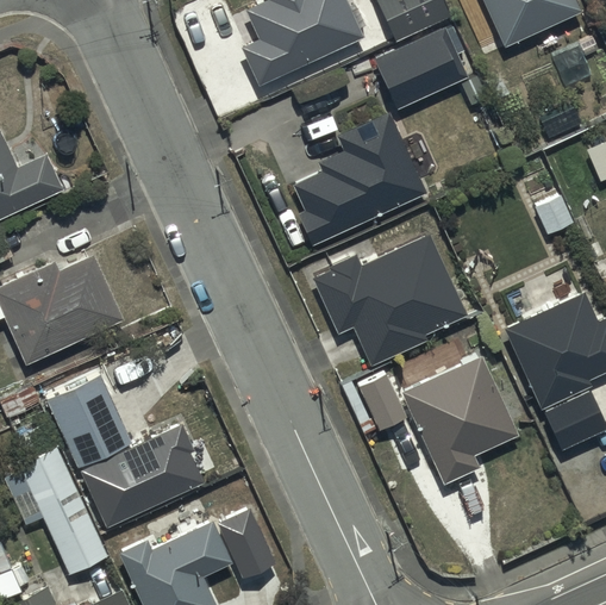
[(362,38),(358,30),(367,26),(358,8),(350,12),(344,0),(267,0),(267,1),(244,11),(257,41),(239,48),(257,87),(362,38)]
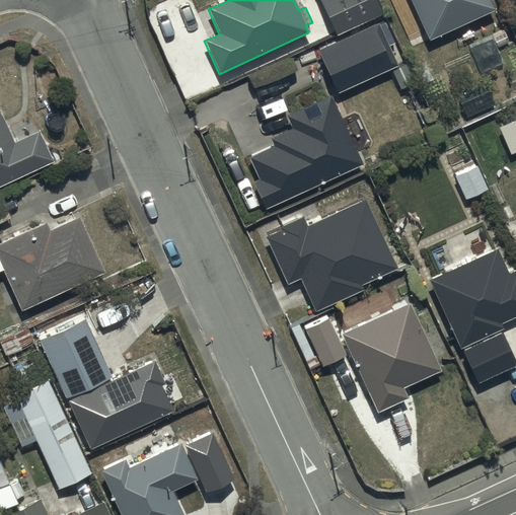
[(383,14),(376,0),(319,0),(336,37),(383,14)]
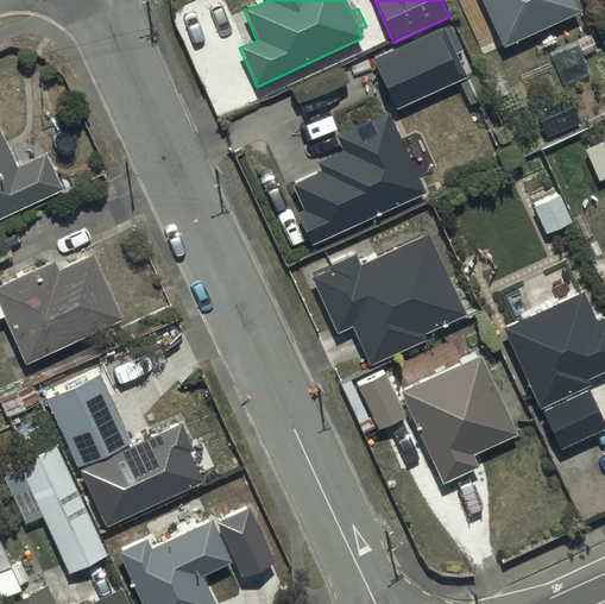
[(578,13),(571,0),(481,0),(502,46),(578,13)]
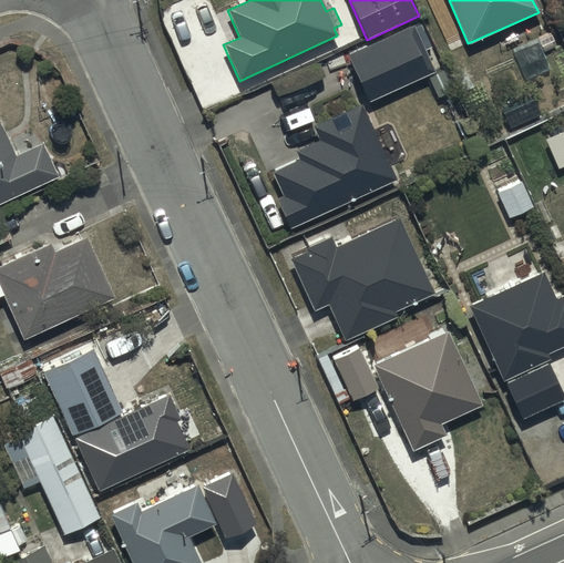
[(414,27),(349,55),(369,103),(434,73),(414,27)]
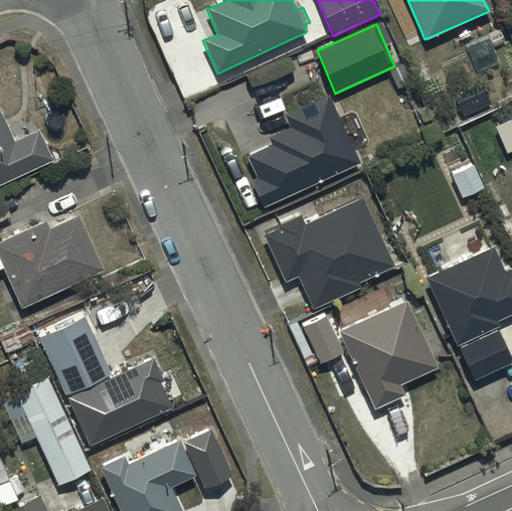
[(252,203),(258,213),(360,164),(328,97),(285,118),(291,129),(271,139),(274,146),(246,158),(258,180),(251,183),(259,200),(252,203)]
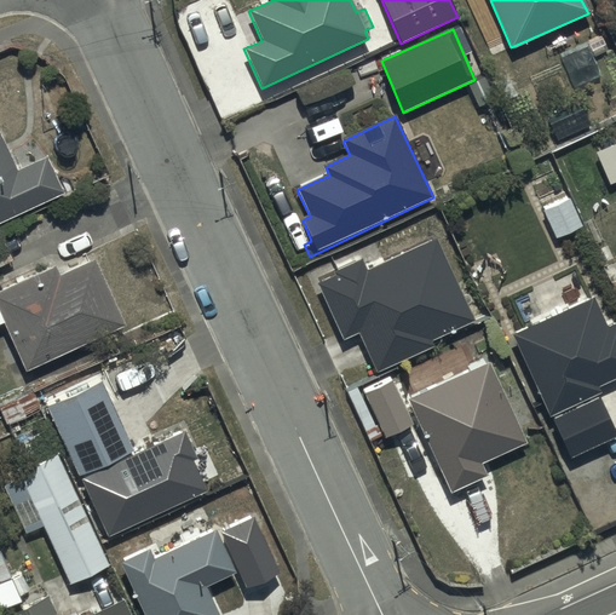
[(0,224),(64,195),(47,156),(16,171),(0,134),(0,224)]
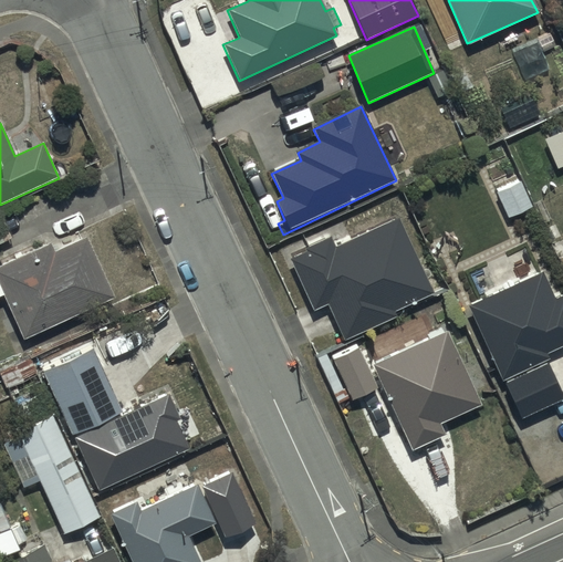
[(562,137),(549,144),(559,172),(562,170),(562,137)]
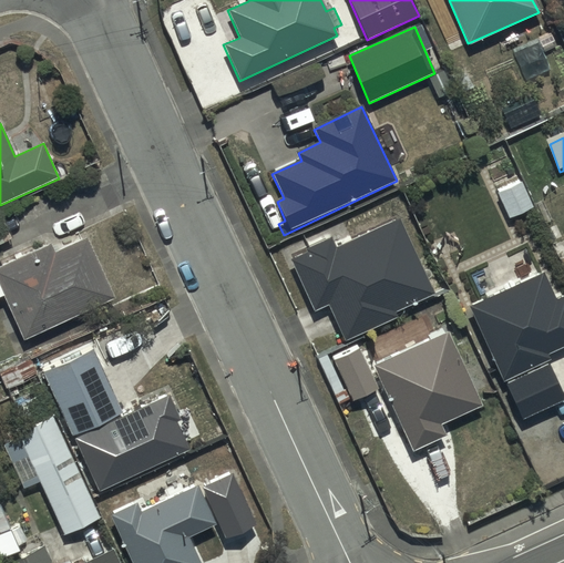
[(523,183),(499,193),(510,219),(534,208),(523,183)]
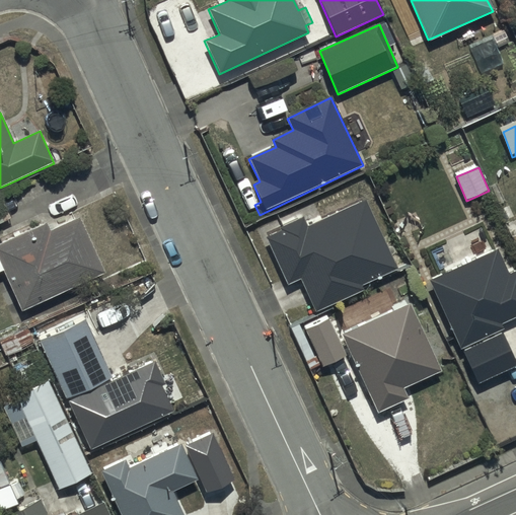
[(0,224),(11,219),(3,201),(0,202),(0,224)]
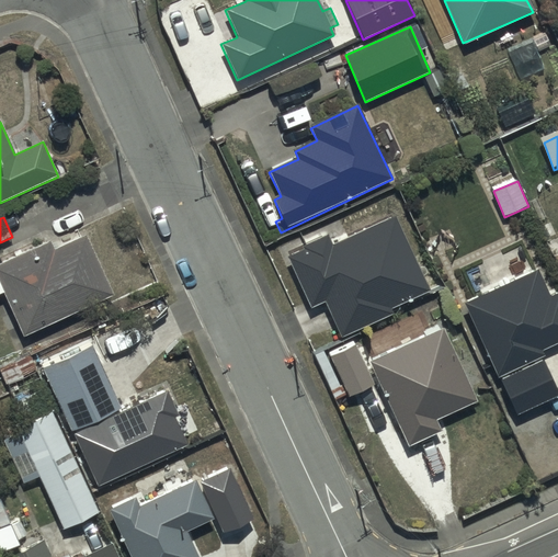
[(341,339),(394,316),(390,309),(430,292),(397,219),(333,248),(329,236),(303,248),(305,251),(288,258),(310,308),(325,302),(341,339)]
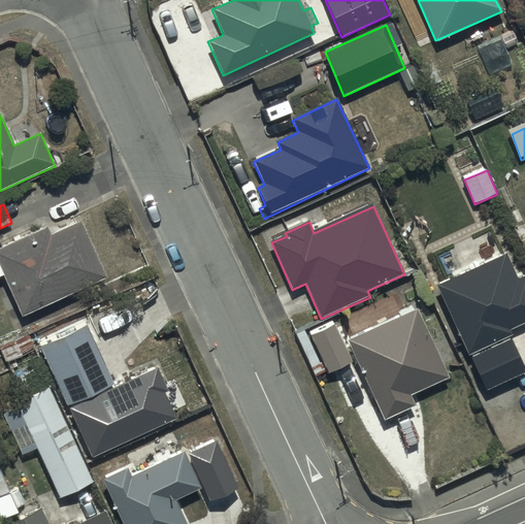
[(0,273),(2,273),(22,316),(106,277),(81,222),(51,235),(46,227),(0,248),(0,273)]
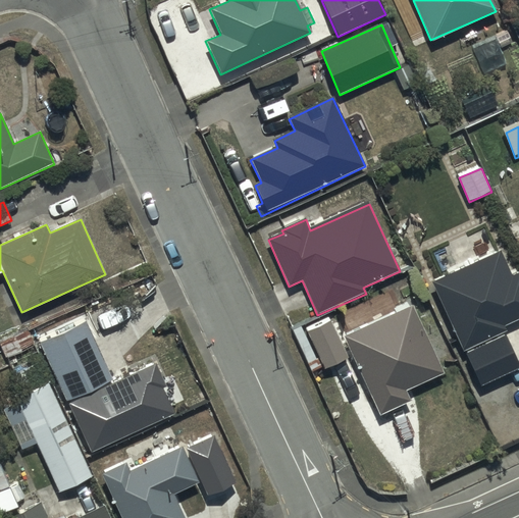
[(500,252),(432,282),(463,352),(506,332),(503,326),(518,318),(518,273),(511,276),(500,252)]
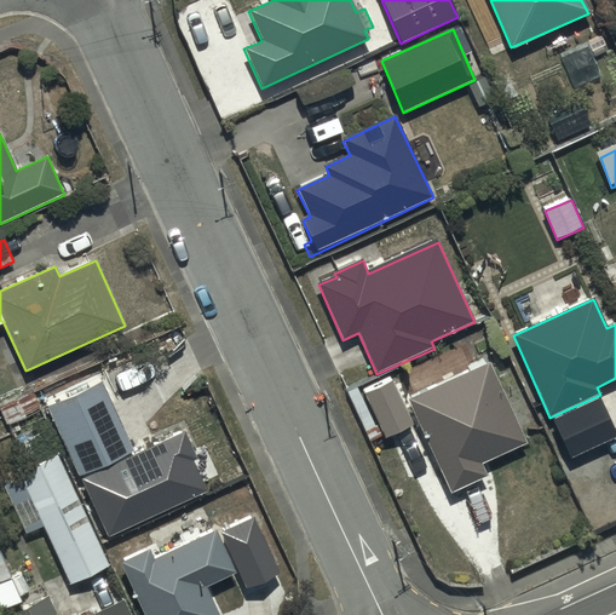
[(489,363),(408,401),(450,493),(487,477),(481,464),(527,443),(489,363)]
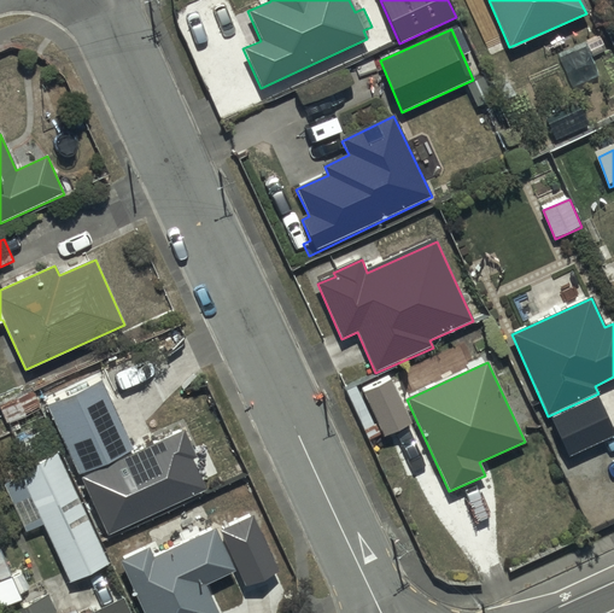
[(99,372),(44,396),(76,468),(130,444),(99,372)]
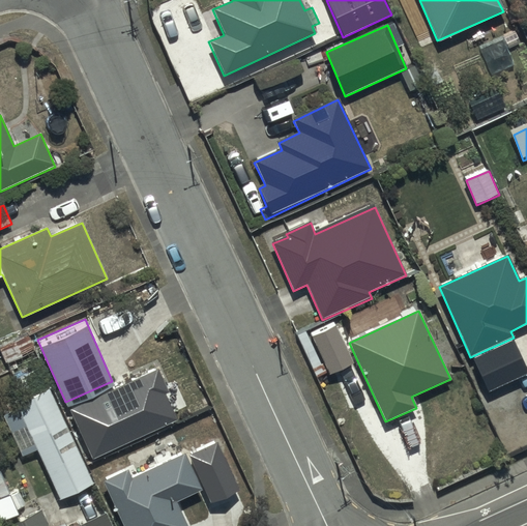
[(337,327),(312,339),(329,375),(353,363),(337,327)]
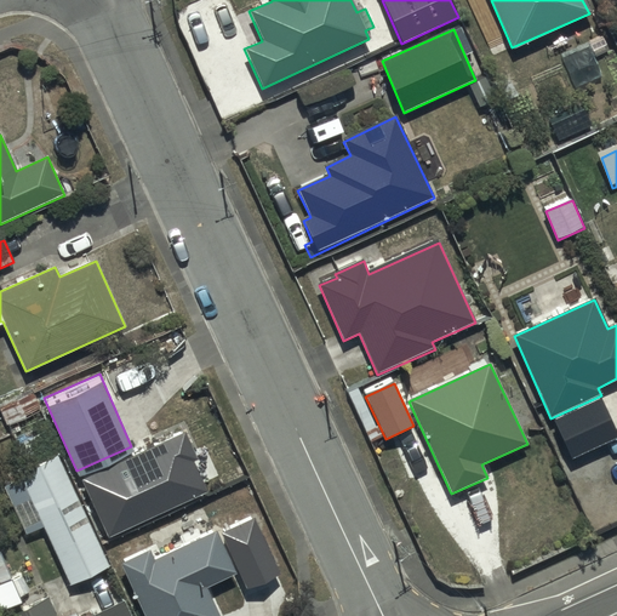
[(554,421),(570,458),(616,438),(616,432),(601,399),(554,421)]
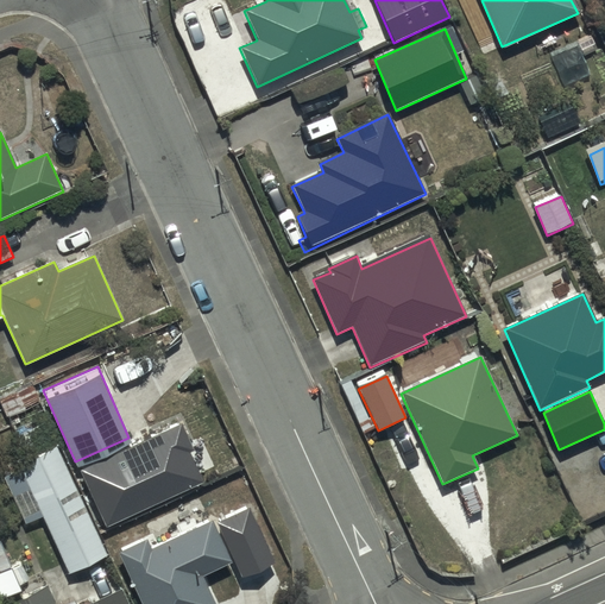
[(207,474),(182,417),(82,463),(107,520),(207,474)]
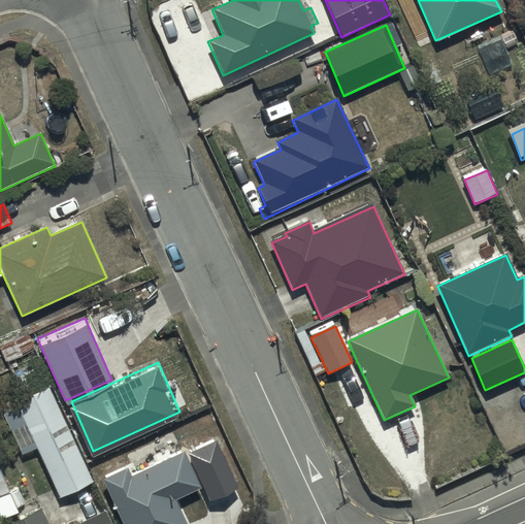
[(94,483),(41,369),(14,381),(24,400),(15,403),(19,410),(4,416),(23,457),(38,450),(60,498),(94,483)]
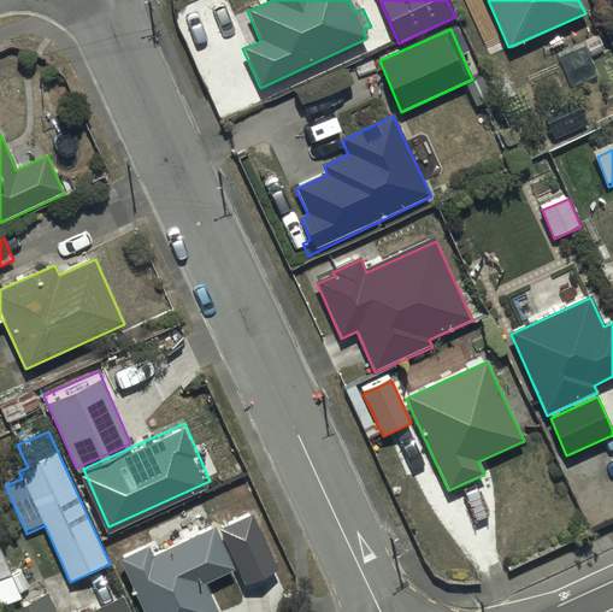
[(278,564),(252,507),(220,522),(247,578),(278,564)]
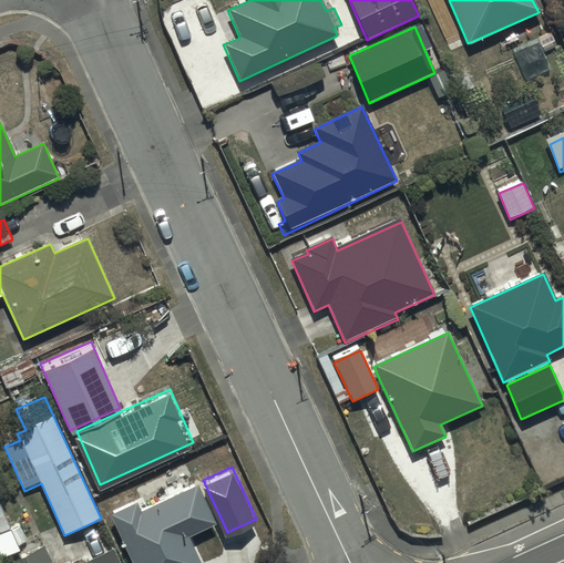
[(137,498),(111,510),(135,562),(202,562),(204,561),(190,531),(216,519),(197,479),(142,505),(137,498)]
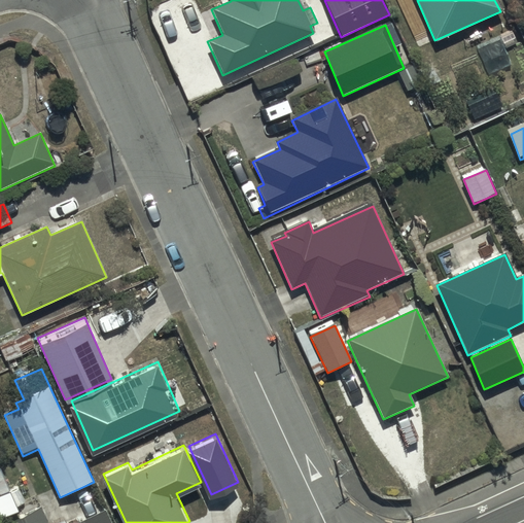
[(9,493),(0,469),(0,520),(18,514),(16,509),(26,504),(19,489),(9,493)]
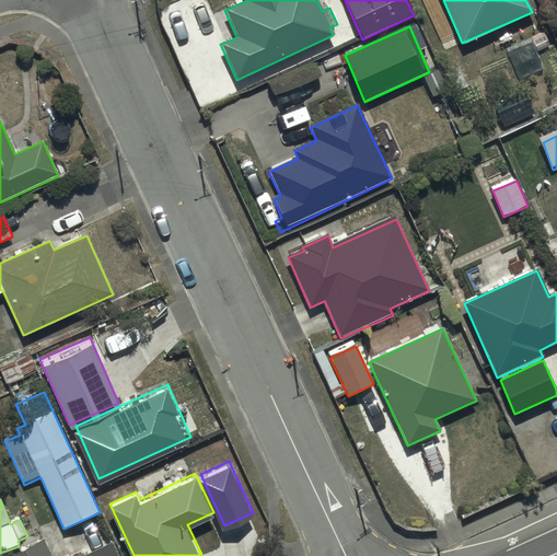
[(115,555),(111,546),(89,555),(48,555),(42,541),(15,553),(16,555),(115,555)]
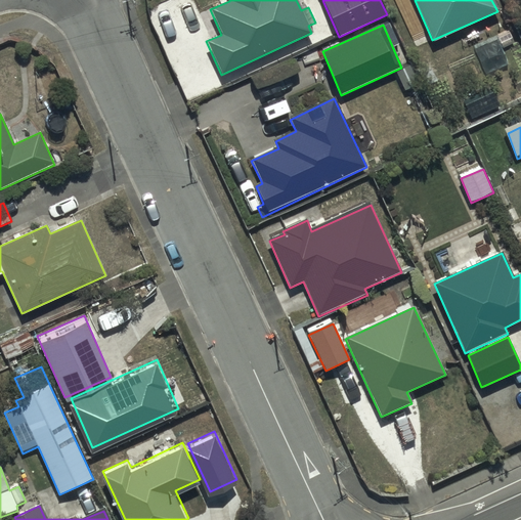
All buildings are outlined.
